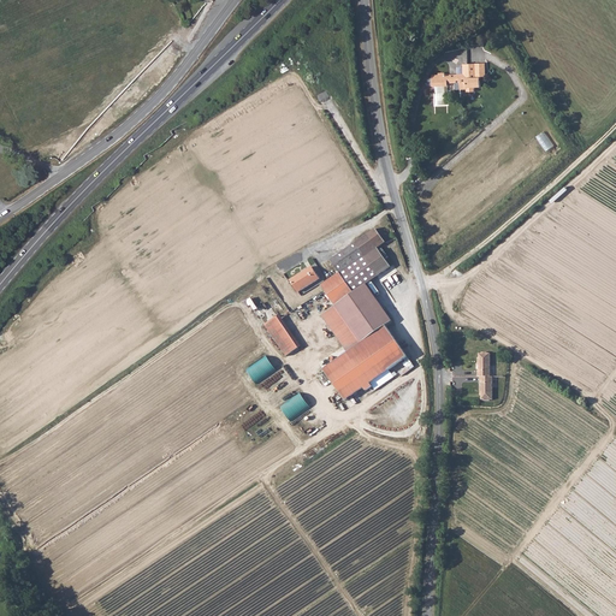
[(461,73),(461,77),(461,89),(467,89),(468,92),(475,92),(475,87),(481,87),(481,76),(486,76),(486,63),(463,64),(465,73),(461,73)]
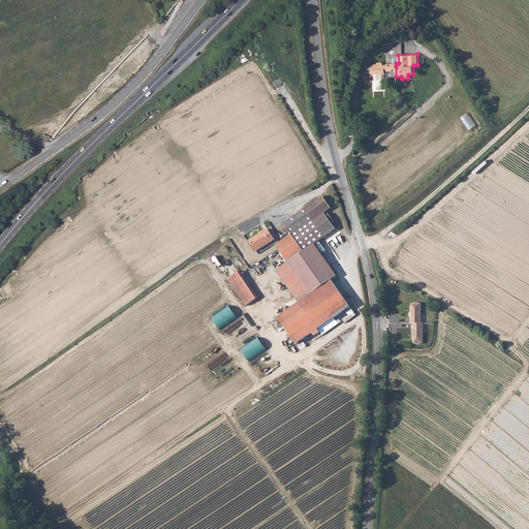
[(396,70),(396,66),(396,63),(383,63),(383,61),(377,61),(377,65),(371,65),(371,72),(375,72),(381,72),(383,72),(384,70),(396,70)]
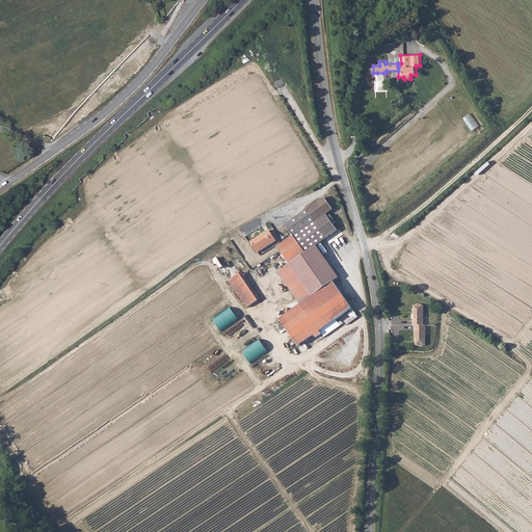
[(442,81),(453,72),(448,67),(437,76),(442,81)]
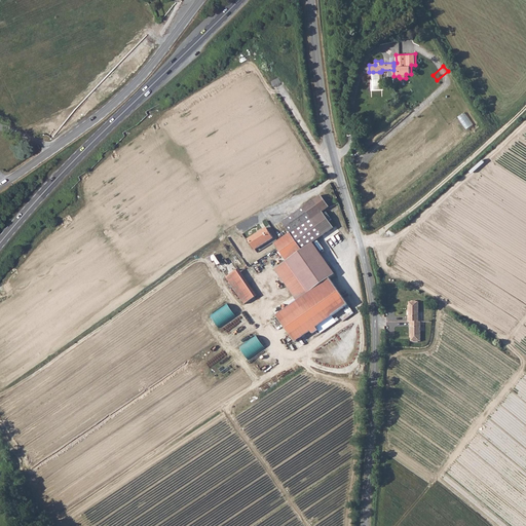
[(329,207),(321,195),(283,222),(291,233),(276,242),(288,261),(277,269),(299,300),(277,315),(296,341),(311,330),(313,332),(318,329),(316,326),(346,304),(345,303),(347,302),(330,277),(335,273),(312,241),(333,227),(330,224),(322,212),(324,210),(329,207)]
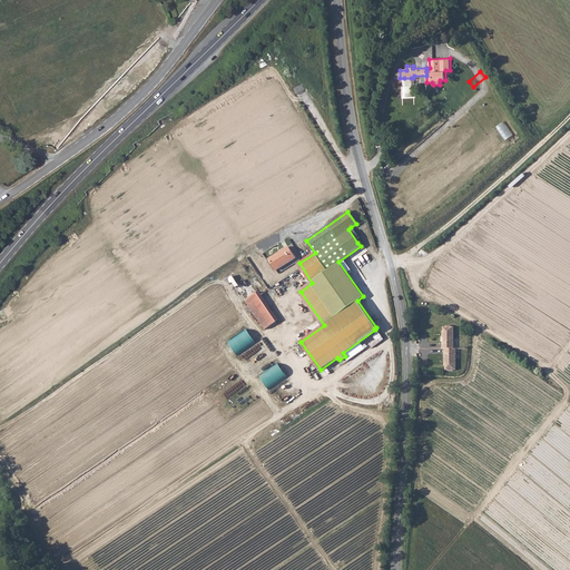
[(351,227),(349,229),(357,242),(360,239),(351,227)]
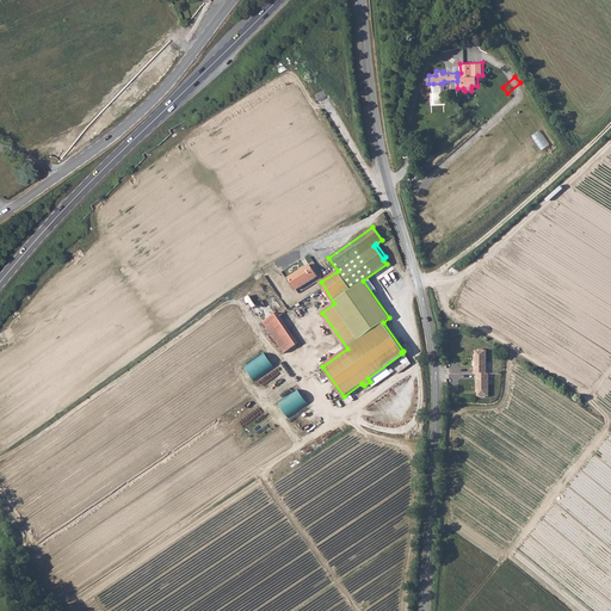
[(288,278),(295,290),(318,277),(309,264),(288,278)]
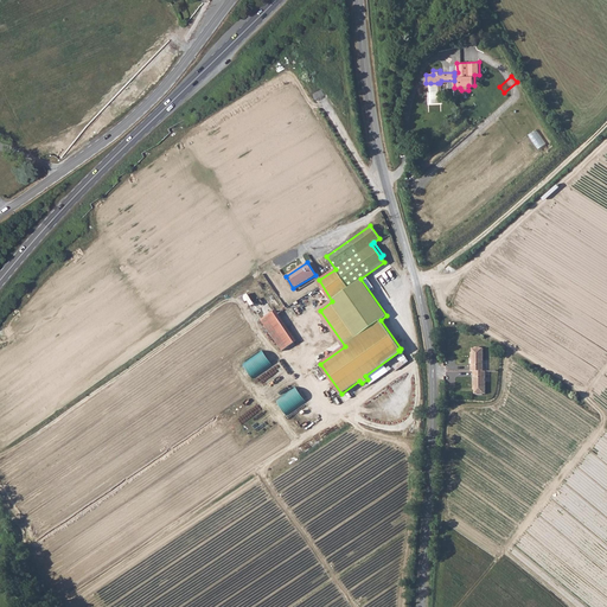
[(253,307),(262,320),(280,307),(272,294),(253,307)]
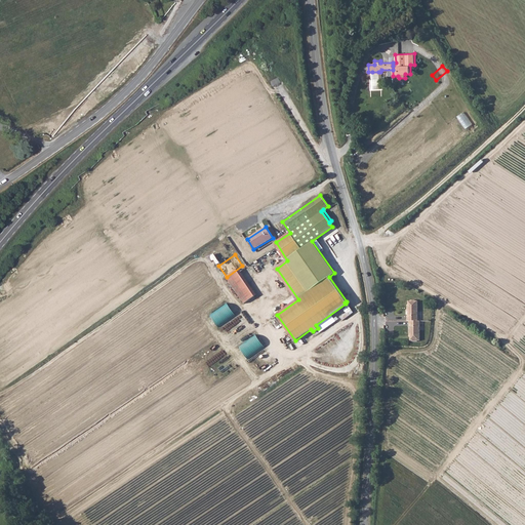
[(236,270),(227,277),(245,304),(255,296),(236,270)]
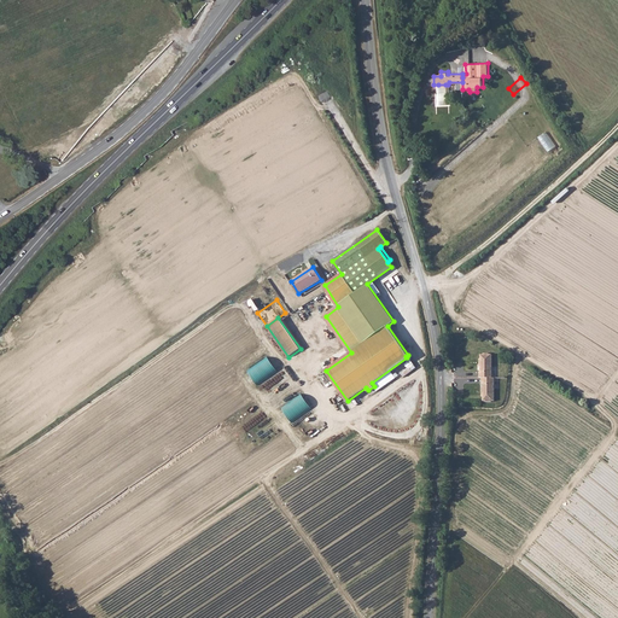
[(482,375),(493,375),(491,353),(489,353),(489,351),(484,351),(484,353),(482,353),(482,357),(479,357),(481,375),(482,375)]
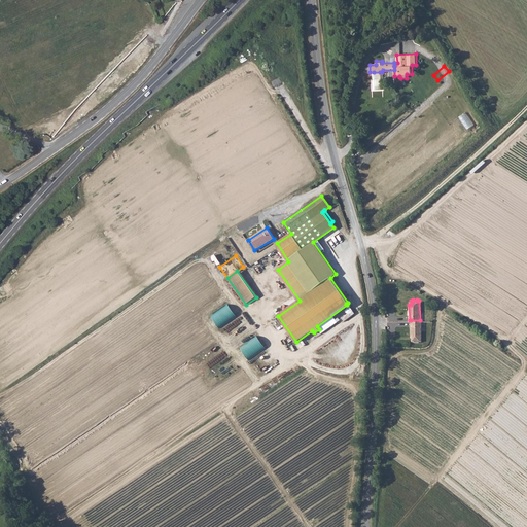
[(212,314),(218,327),(237,318),(231,305),(212,314)]
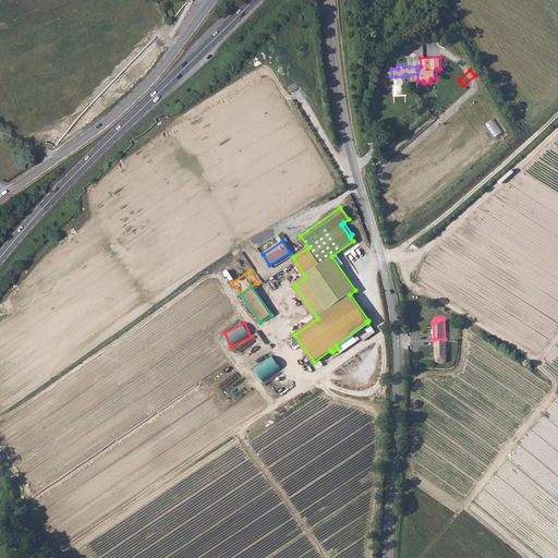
[(435,339),(436,356),(437,356),(437,361),(439,361),(439,362),(444,362),(444,361),(446,361),(446,339),(445,339),(435,339)]
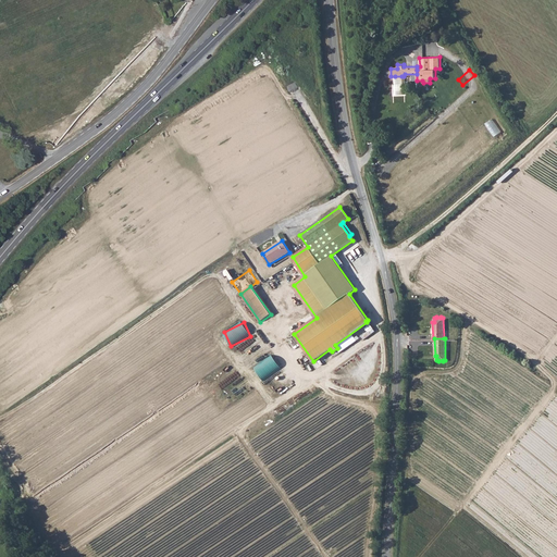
[(273,355),(255,367),(263,381),(282,369),(273,355)]
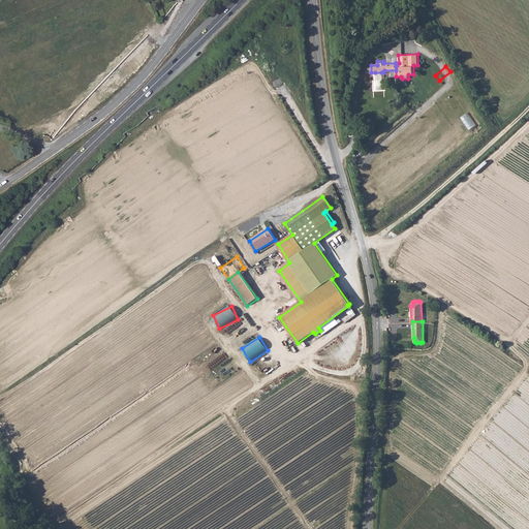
All buildings are outlined.
